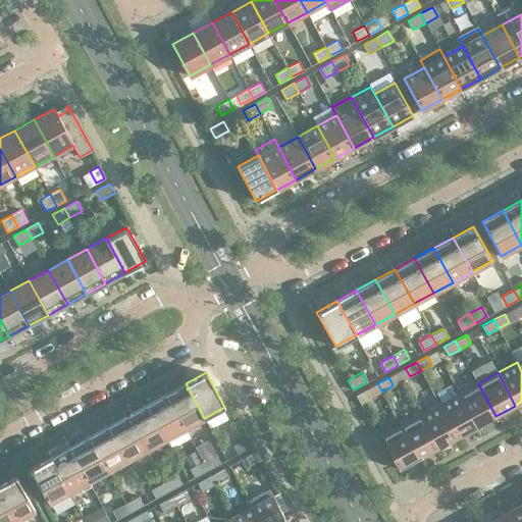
[(204,418),(186,383),(166,394),(185,428),(204,418)]
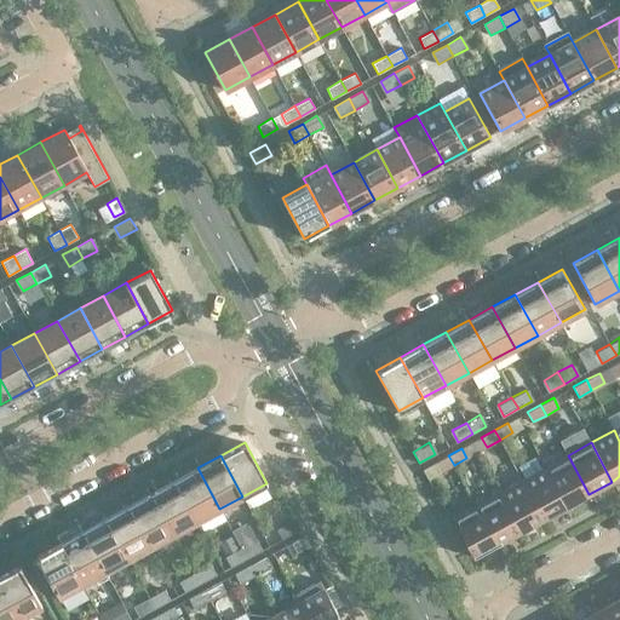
[(454,465),(448,455),(435,461),(441,472),(454,465)]
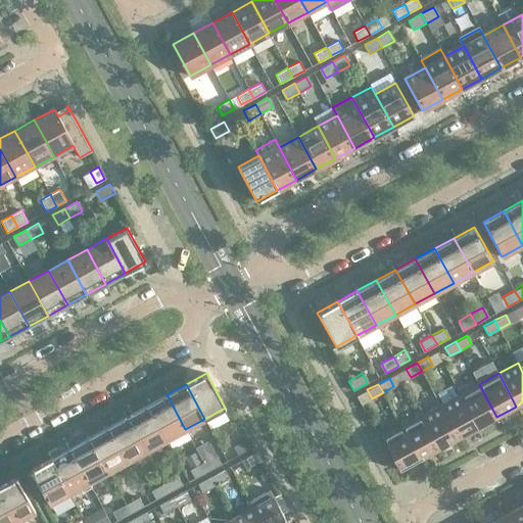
[(496,417),(479,384),(460,394),(477,427),(496,417)]
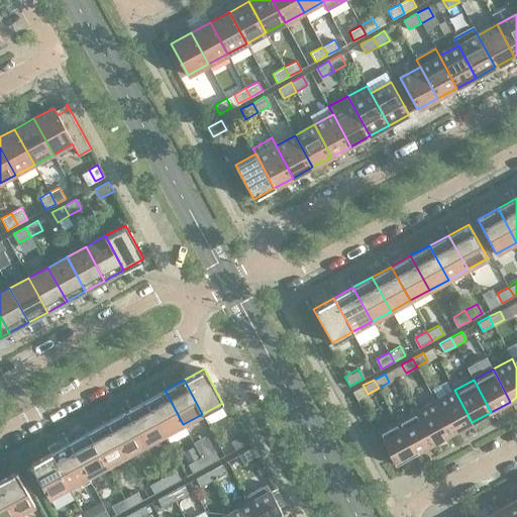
[(183,424),(165,390),(145,401),(164,434),(183,424)]
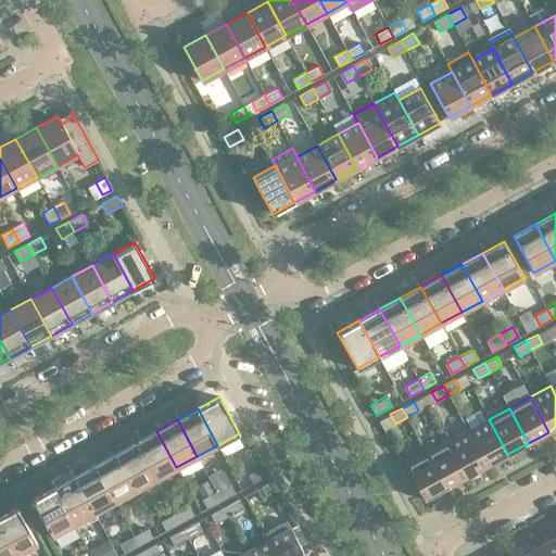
[(507,454),(489,419),(468,431),(487,466),(507,454)]
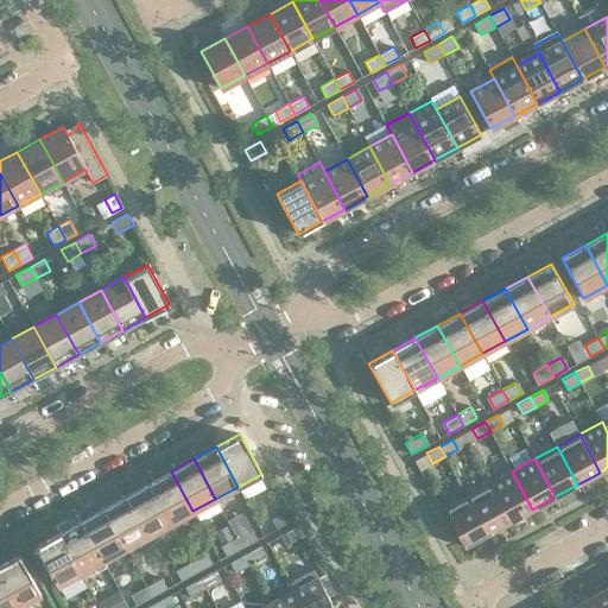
[(192,511),(171,472),(149,483),(170,524),(192,511)]
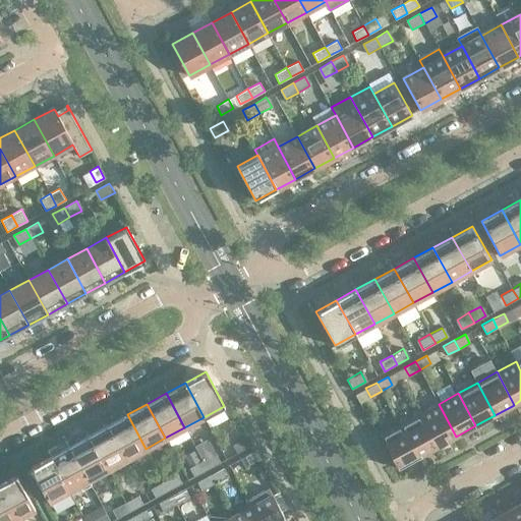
[(456,437),(439,404),(419,414),(437,447),(456,437)]
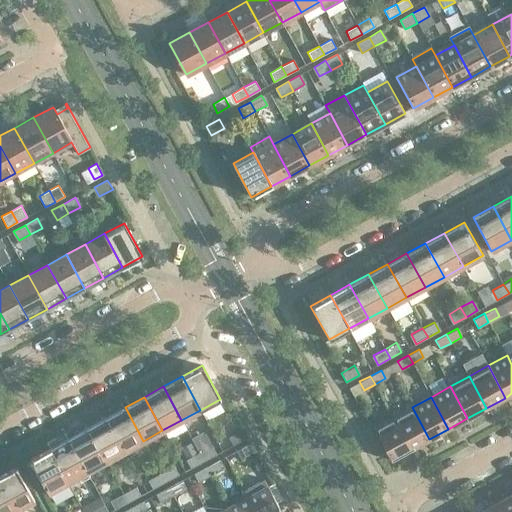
[(143,441),(125,407),(106,417),(124,451),(143,441)]
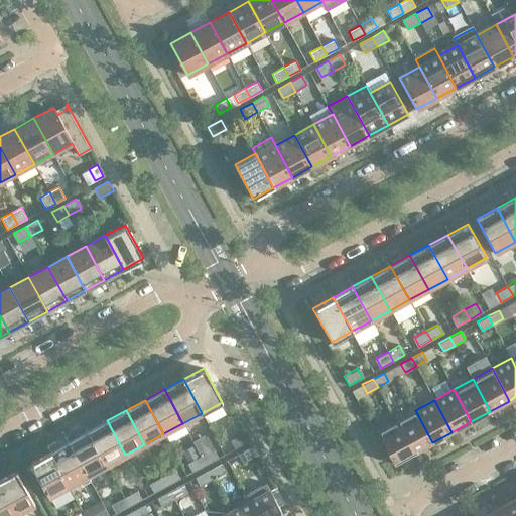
[(432,442),(415,410),(396,420),(413,453),(432,442)]
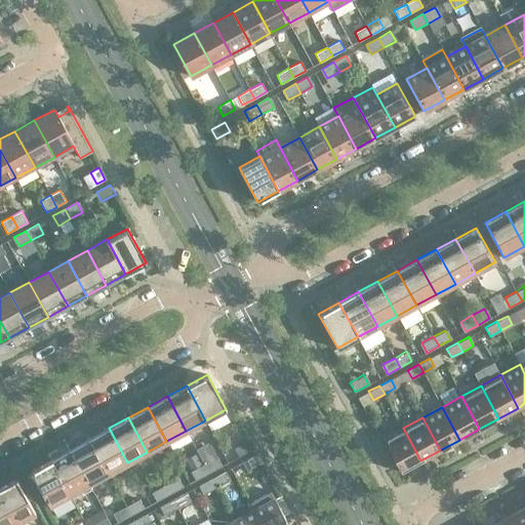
[(127,462),(109,428),(89,439),(108,473),(127,462)]
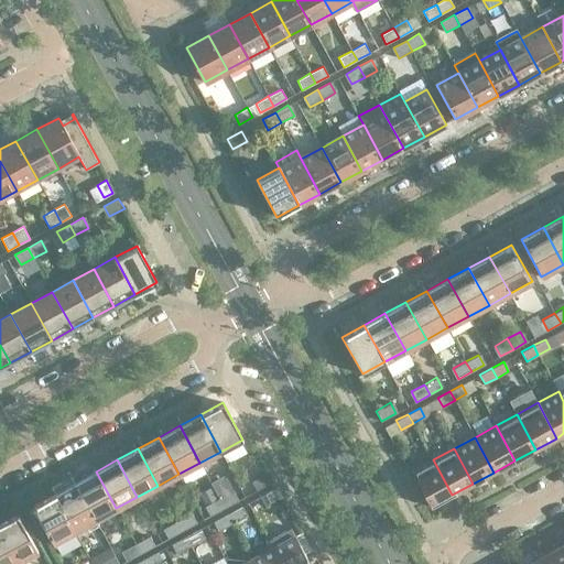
[(452,495),(433,459),(411,472),(431,507),(452,495)]
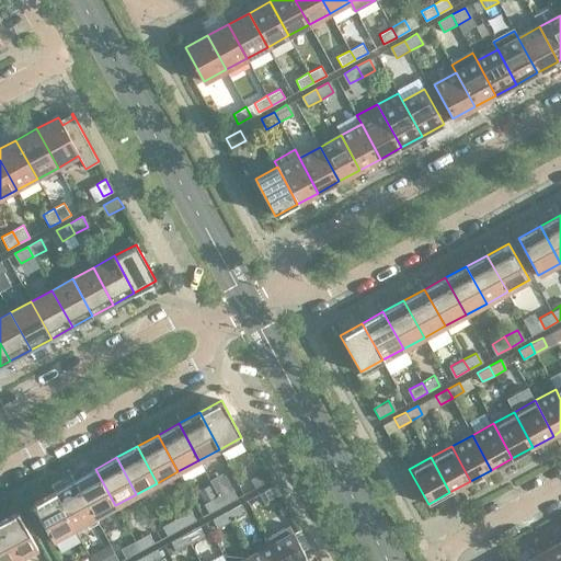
[(272,479),(266,468),(251,477),(258,487),(272,479)]
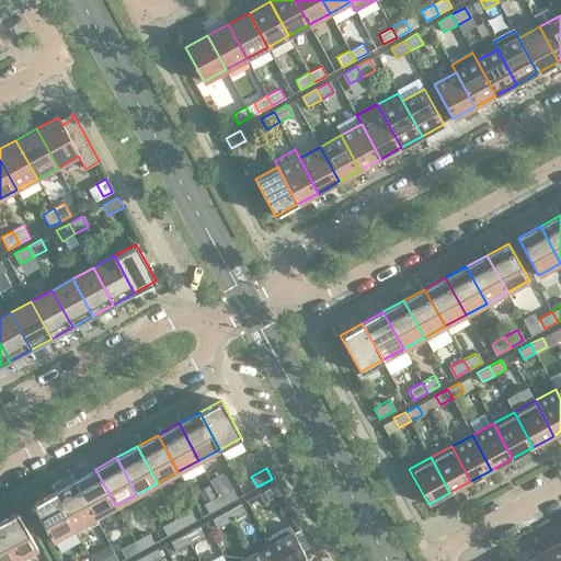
[(115,505),(95,469),(75,480),(95,517),(115,505)]
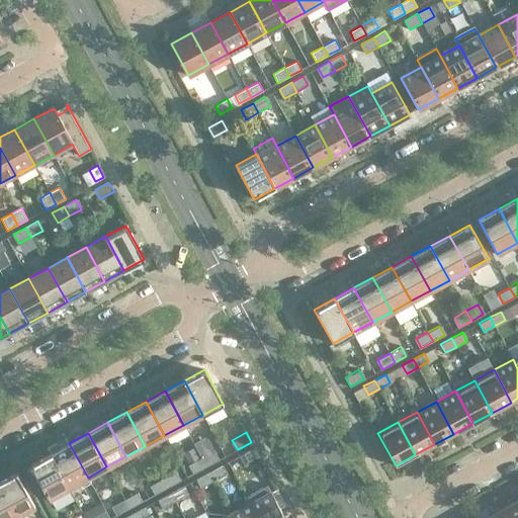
[(88,478),(69,443),(50,454),(69,488),(88,478)]
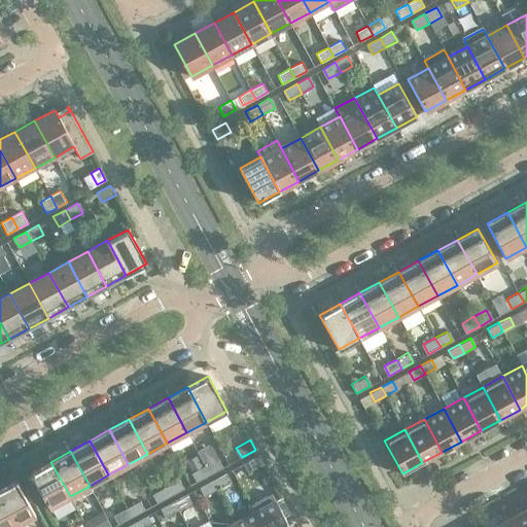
[(264,465),(258,455),(244,462),(250,472),(264,465)]
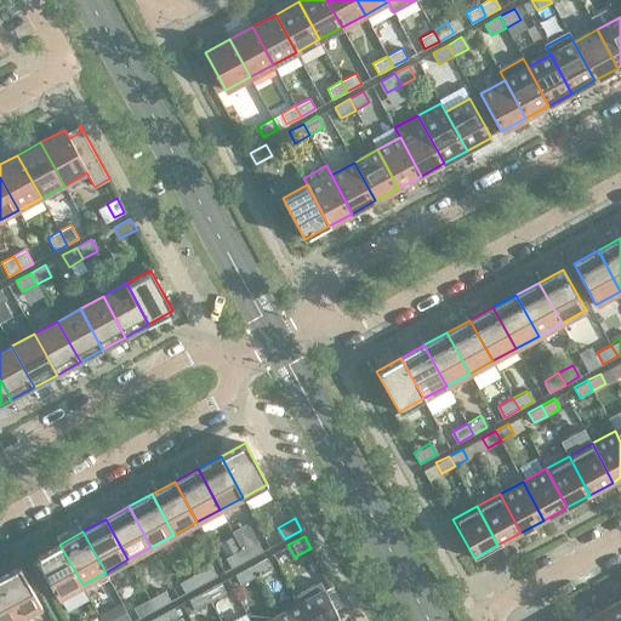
[(255,540),(240,547),(248,559),(261,552),(255,540)]
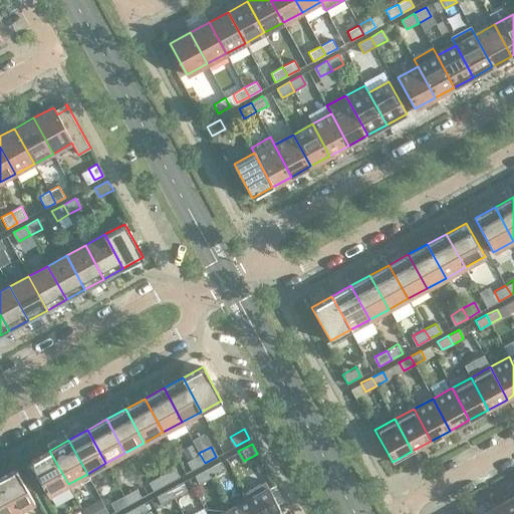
[(68,484),(49,451),(29,461),(48,495),(68,484)]
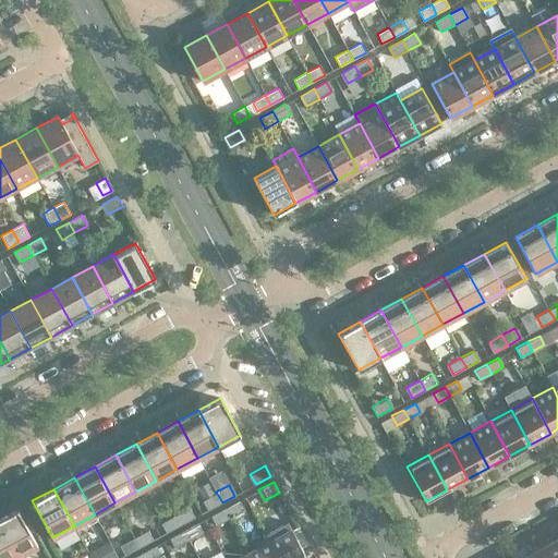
[(222,502),(216,492),(204,499),(209,509),(222,502)]
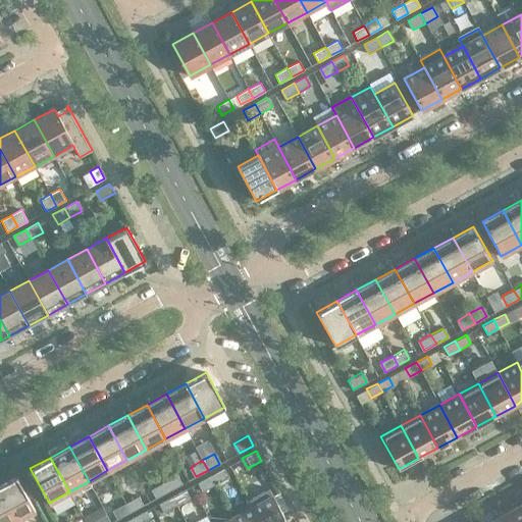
[(222,469),(210,475),(216,485),(227,478),(222,469)]
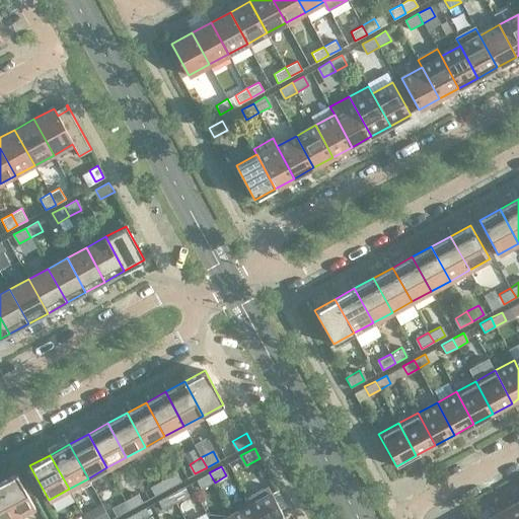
[(174,472),(163,478),(168,489),(179,482),(174,472)]
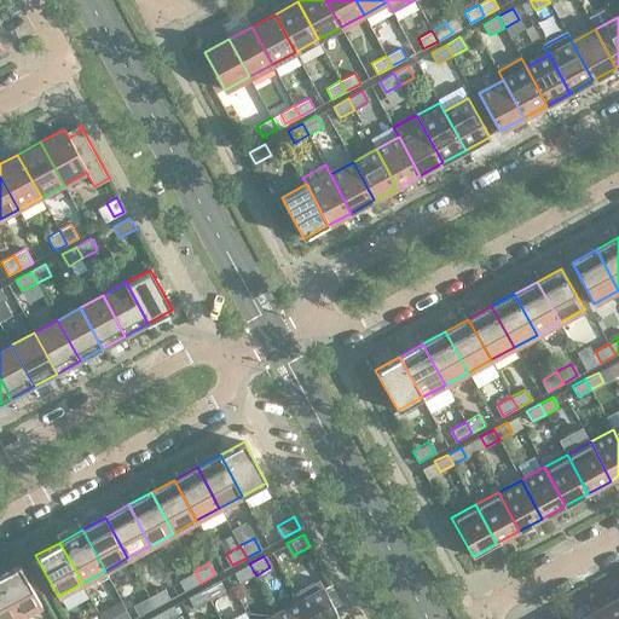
[(256,576),(249,563),(236,572),(242,583),(256,576)]
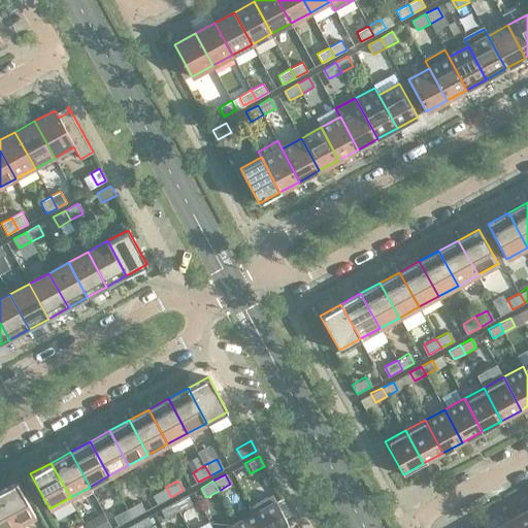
[(17,482),(0,490),(0,500),(14,527),(35,517),(17,482)]
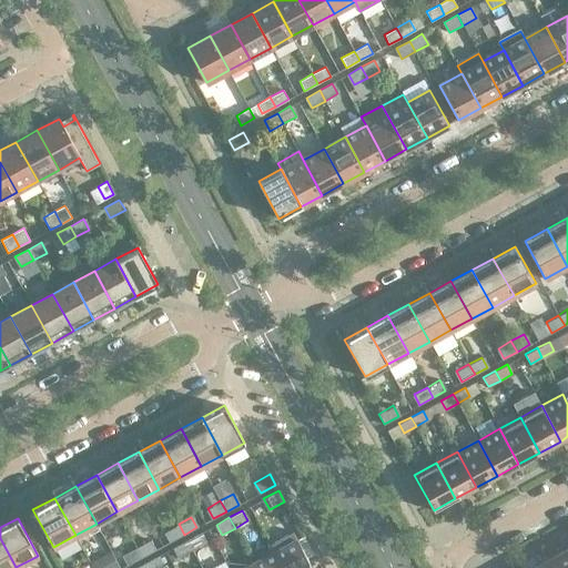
[(184,535),(179,524),(165,531),(171,541),(184,535)]
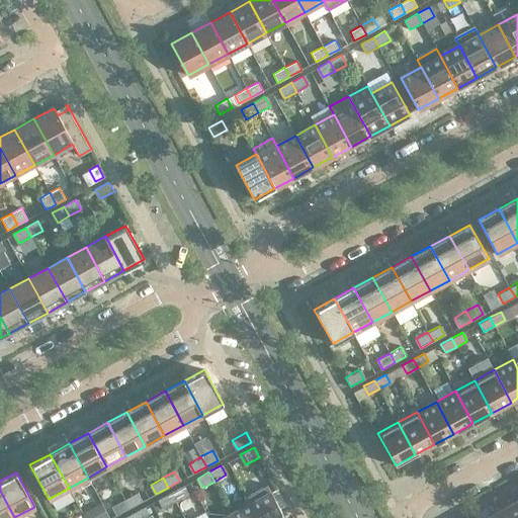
[(182,487),(170,493),(176,503),(187,496),(182,487)]
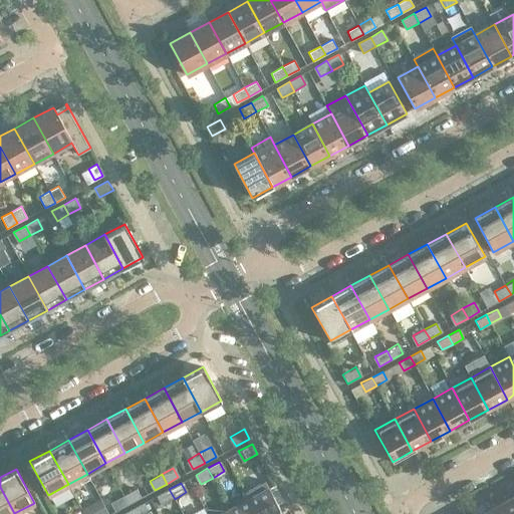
[(0,513),(13,513),(14,513),(0,487),(0,513)]
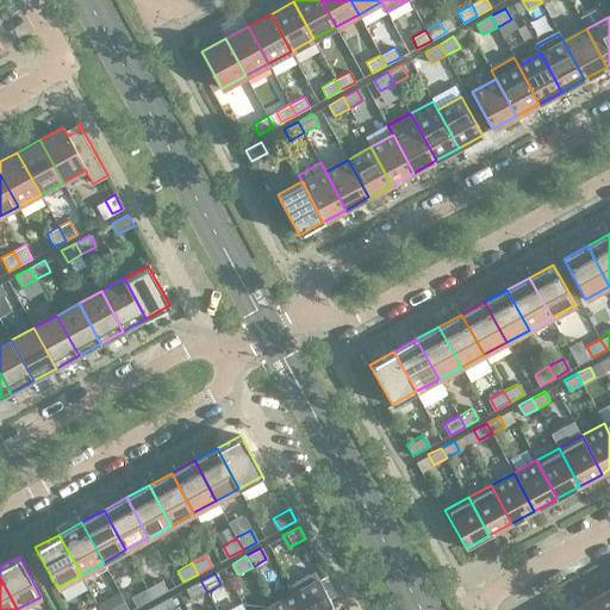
[(160,579),(147,587),(153,598),(167,591),(160,579)]
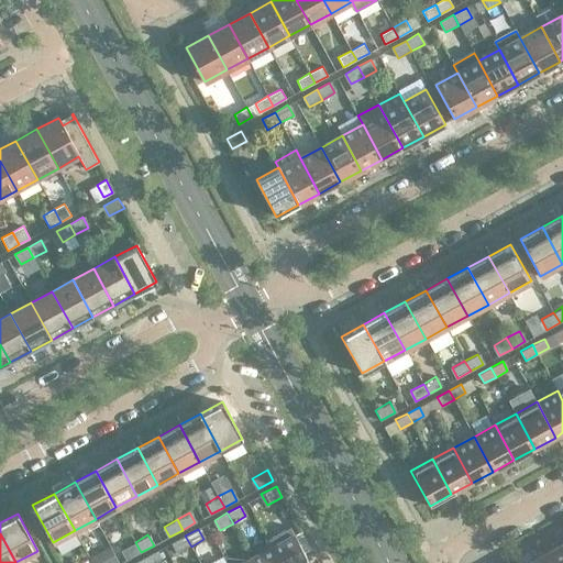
[(309,562),(295,534),(273,547),(280,562),(309,562)]
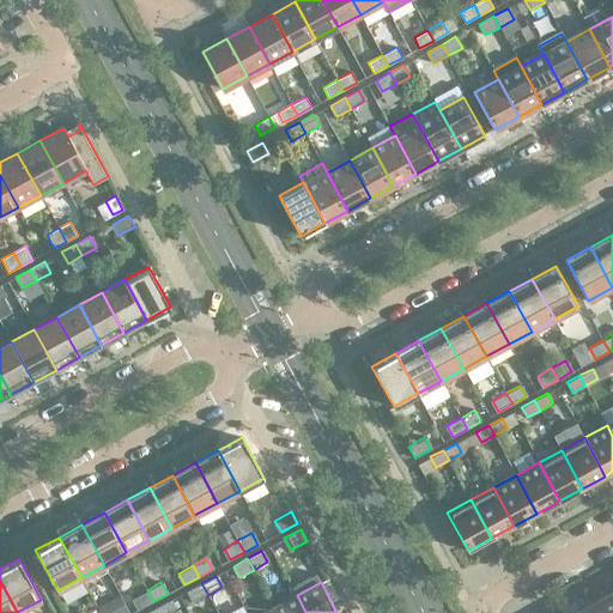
[(208,595),(201,583),(188,590),(194,602),(208,595)]
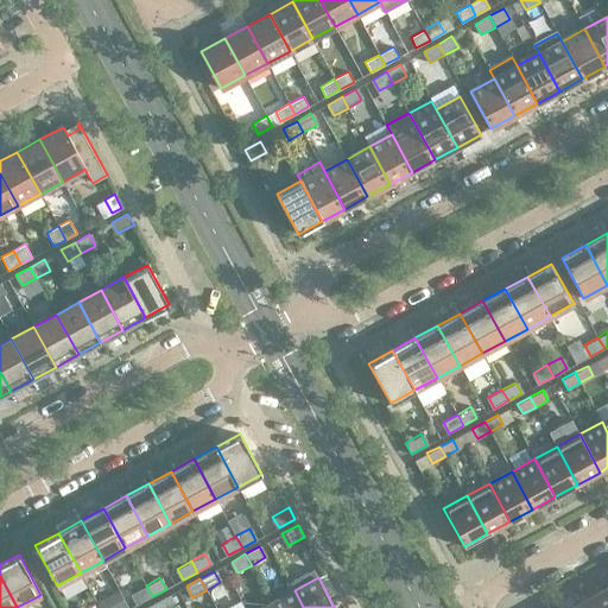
[(152,596),(146,586),(132,593),(138,605),(152,596)]
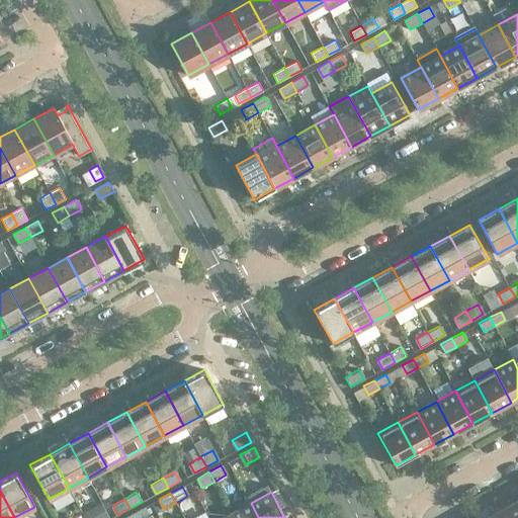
[(517,517),(517,505),(516,501),(497,512),(499,517),(517,517)]
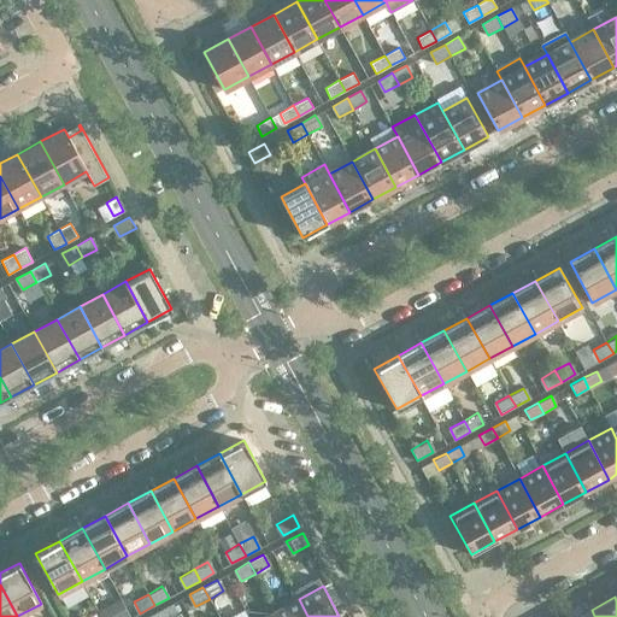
[(307,616),(299,599),(276,612),(278,616),(307,616)]
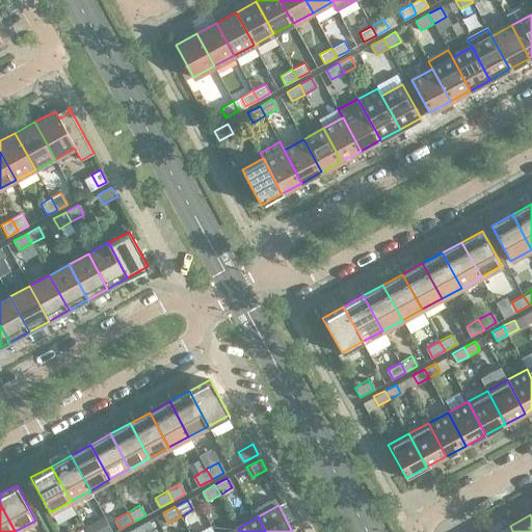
[(148,521),(136,528),(137,531),(151,531),(153,531),(148,521)]
